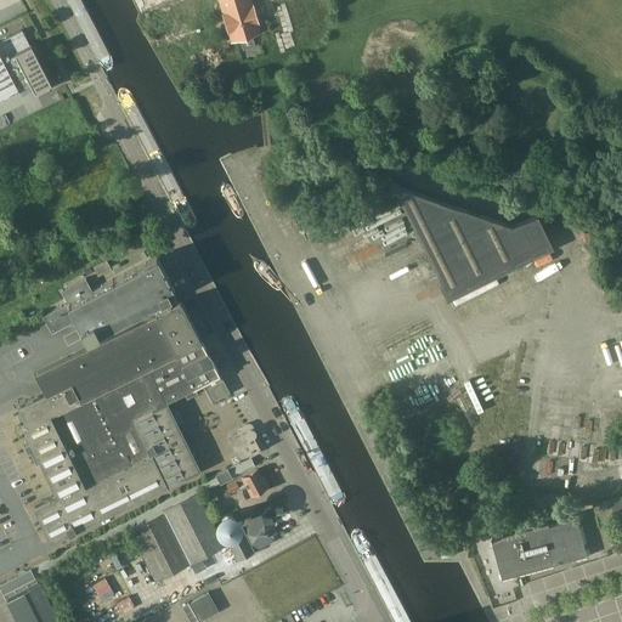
[(253,34),(260,33),(249,0),(219,0),(232,41),(239,39),(242,50),(255,45),(253,34)]
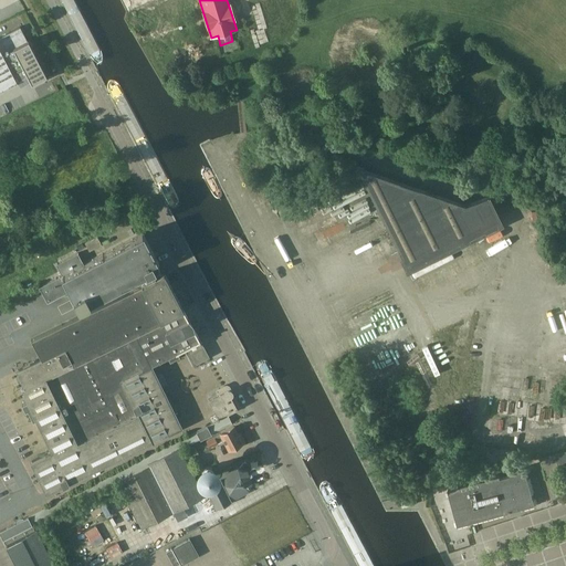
[(0,43),(0,87),(28,74),(32,82),(50,73),(31,38),(4,52),(0,43)]
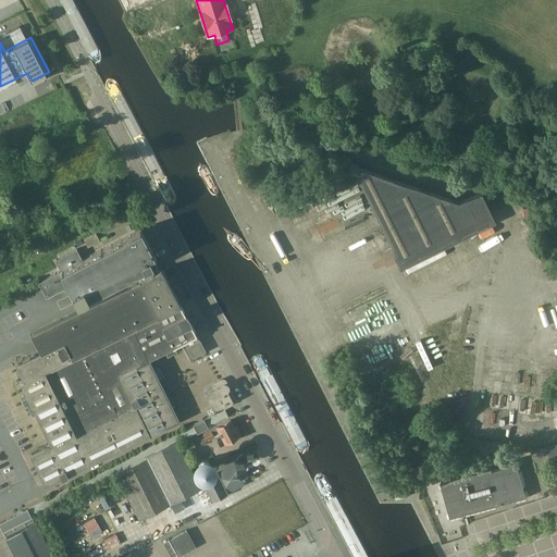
[(400,269),(471,233),(494,221),(490,213),(479,194),(459,203),(351,164),(400,269)]
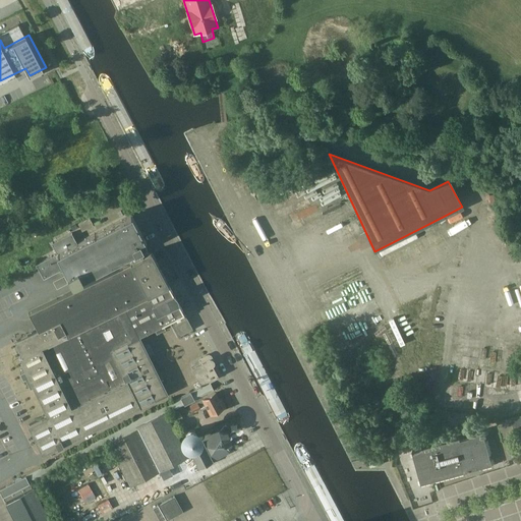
[(147,243),(130,213),(77,240),(72,230),(49,242),(53,252),(36,262),(37,265),(44,277),(64,267),(72,283),(147,243)]
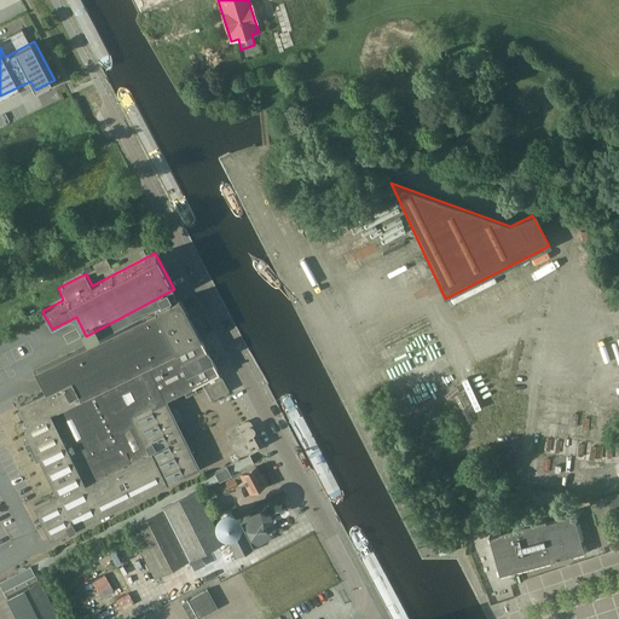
[(139,370),(175,352),(175,351),(200,337),(179,298),(154,311),(154,312),(39,372),(48,392),(21,408),(30,426),(24,429),(57,492),(35,503),(55,542),(166,484),(150,452),(149,452),(131,415),(155,403),(139,370)]
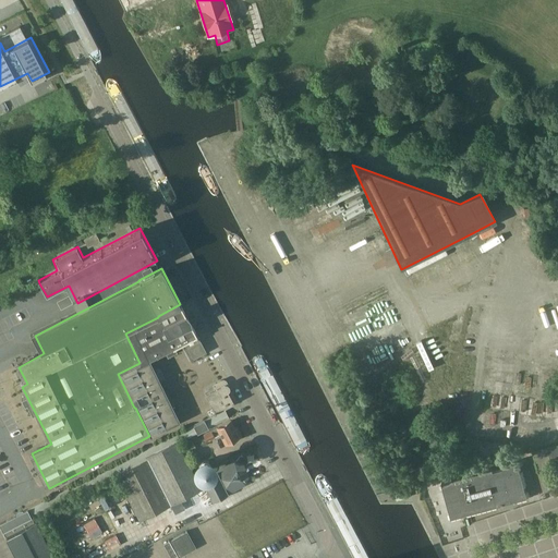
[(158,316),(158,317),(125,334),(140,363),(118,374),(134,408),(135,408),(149,436),(179,421),(149,360),(197,336),(180,304),(158,316)]
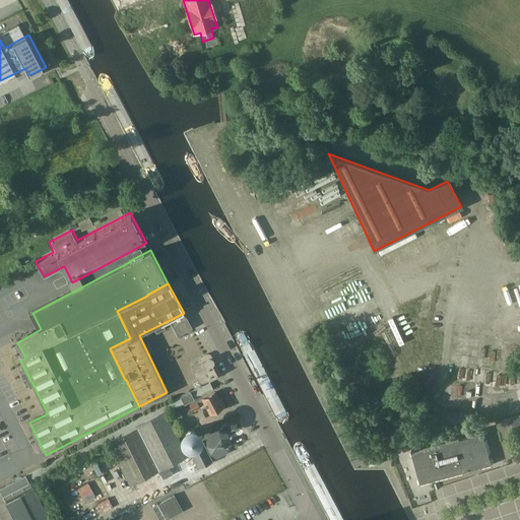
[(200,385),(218,376),(212,365),(213,364),(213,362),(213,360),(212,359),(210,358),(208,358),(191,367),(199,383),(200,384),(200,385)]
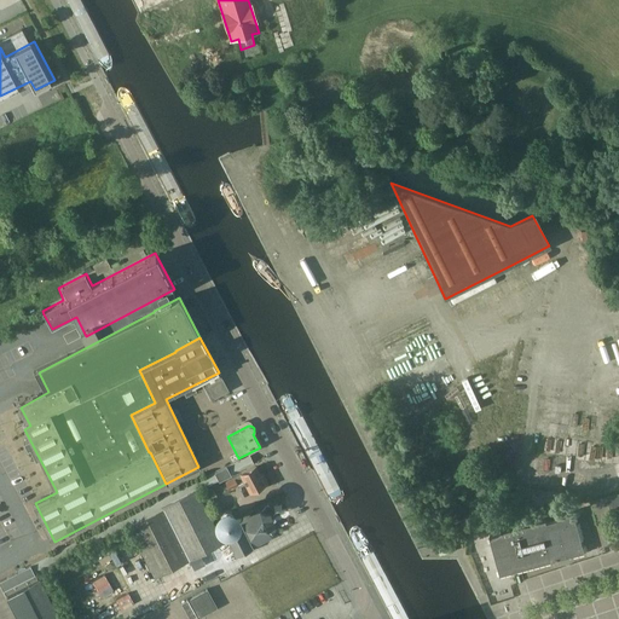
[(198,491),(255,464),(249,455),(195,482),(198,491)]
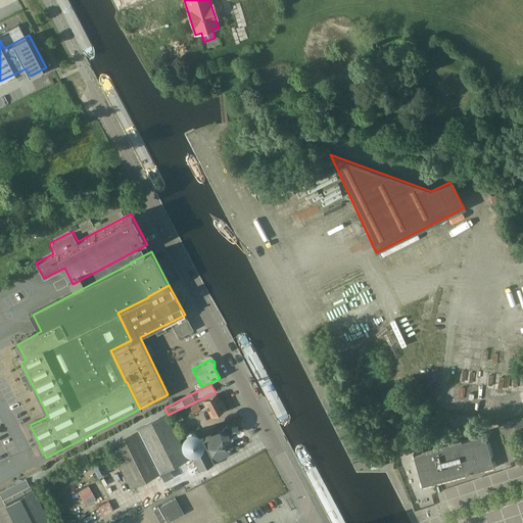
[(236,395),(240,405),(247,402),(243,393),(236,395)]
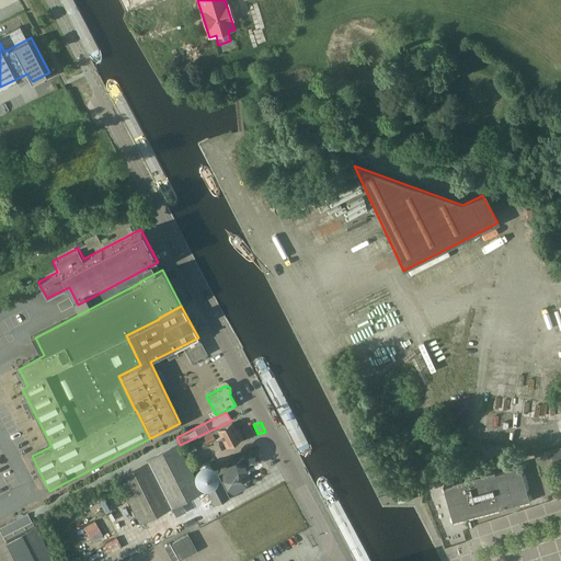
[(236,431),(231,423),(218,430),(204,437),(207,444),(221,436),(227,447),(242,438),(238,430),(236,431)]
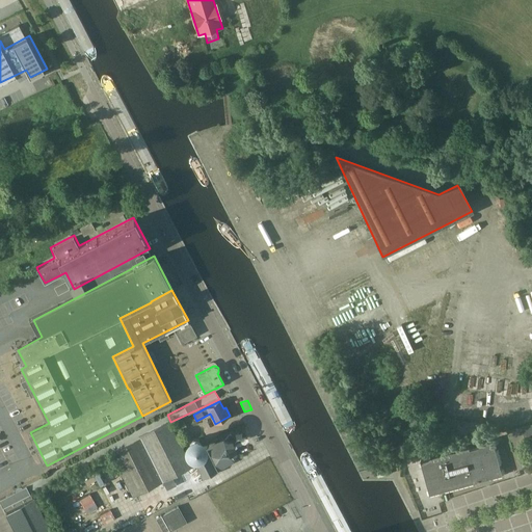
[(46,475),(26,485),(30,494),(111,452),(141,436),(140,434),(168,420),(170,423),(170,422),(167,415),(51,473),(46,475)]
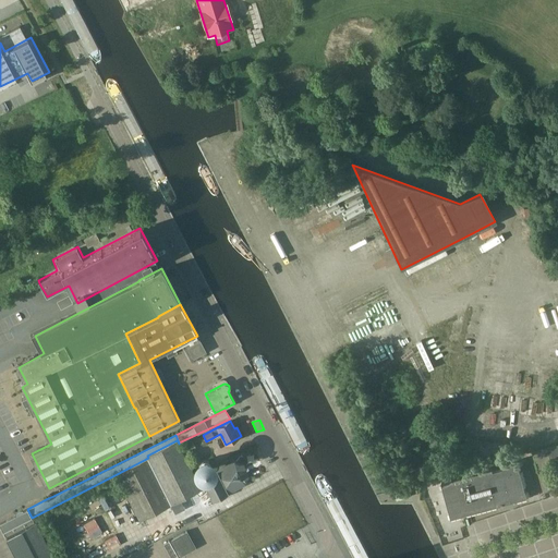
[(181,499),(202,489),(184,456),(196,450),(191,439),(179,445),(179,444),(177,440),(147,456),(148,458),(117,474),(140,521),(171,505),(181,499)]
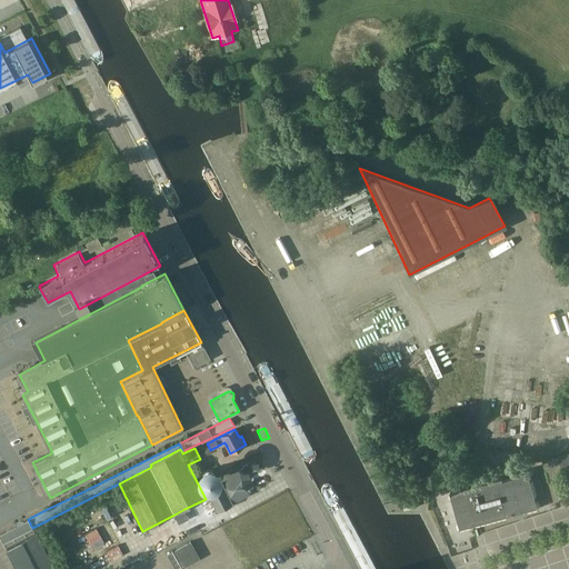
[(568,451),(543,459),(543,462),(548,478),(555,477),(558,476),(568,472),(568,451)]
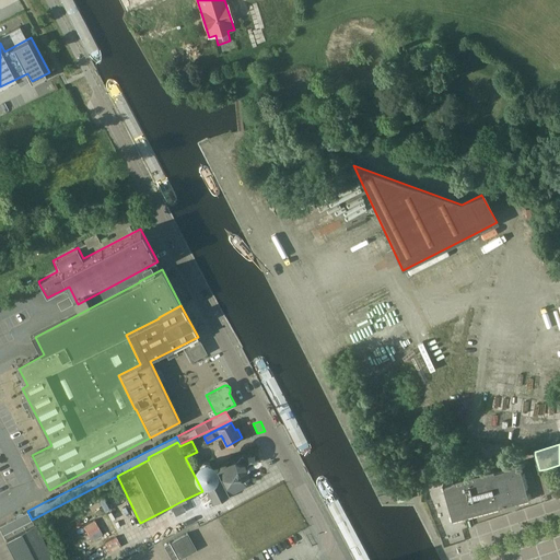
[(222,462),(236,455),(234,451),(220,456),(222,462)]
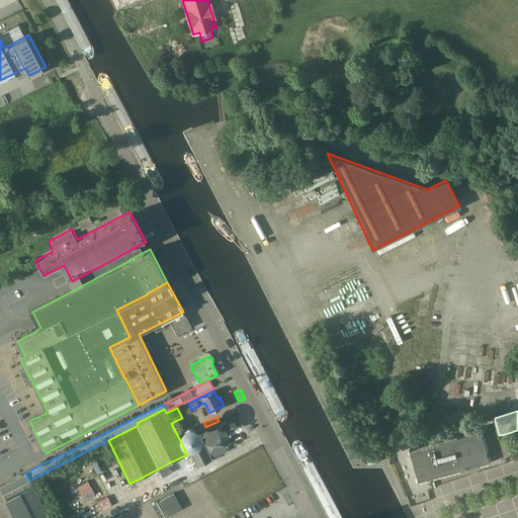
[(247,427),(256,424),(253,417),(245,420),(247,427)]
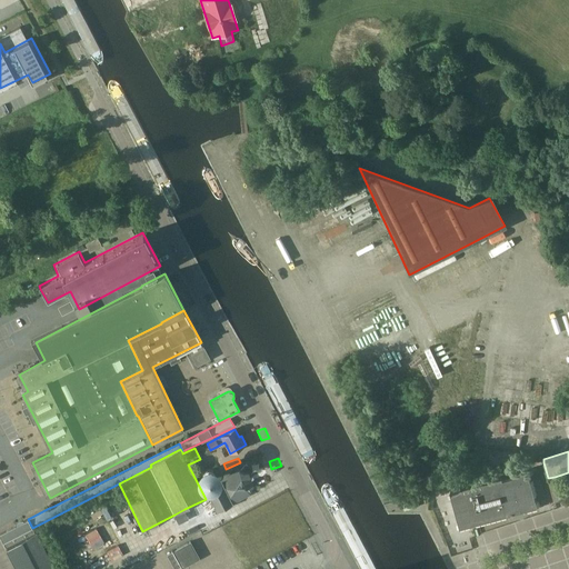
[(207,466),(202,468),(200,471),(199,475),(199,479),(200,481),(203,485),(207,486),(211,486),(213,485),(217,482),(219,480),(219,477),(218,472),(217,469),(213,467),(210,466),(207,466)]
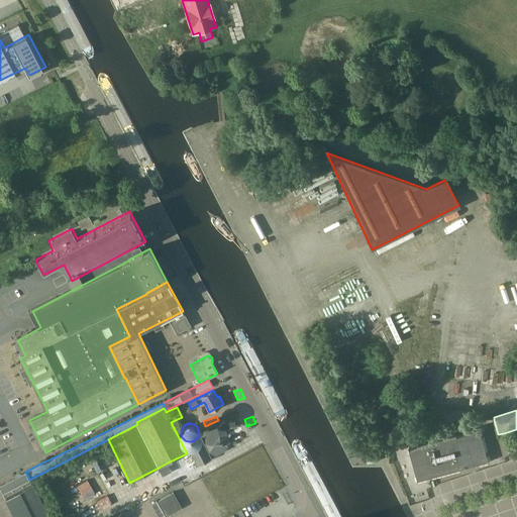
[(246,432),(246,425),(232,426),(233,433),(246,432)]
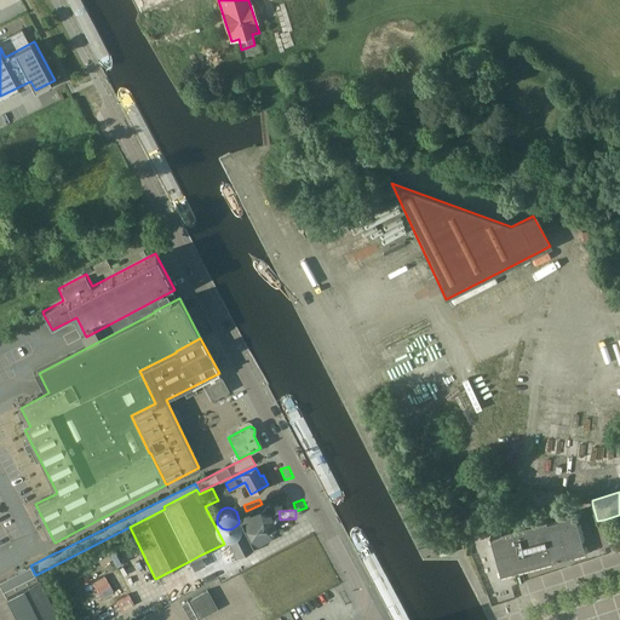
[(569,557),(586,552),(575,512),(491,535),(501,575),(558,560),(557,557),(568,554),(569,557)]
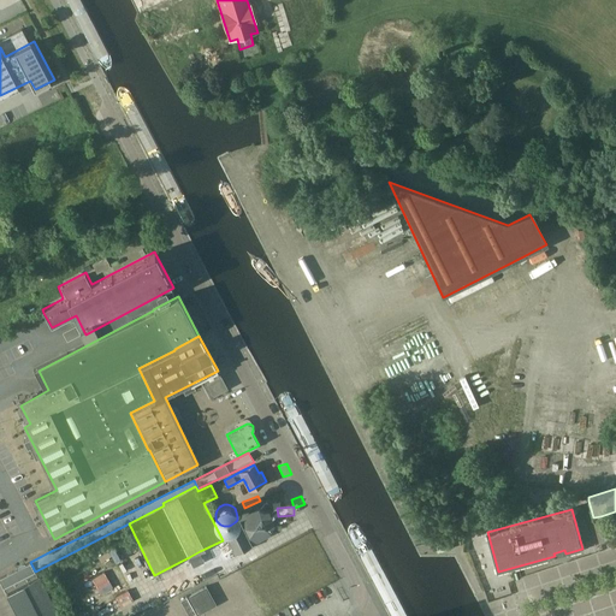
[(267,515),(259,510),(258,511),(258,510),(247,516),(246,517),(240,521),(221,529),(223,531),(235,554),(234,554),(235,555),(253,545),(259,542),(271,535),(274,527),(267,515)]
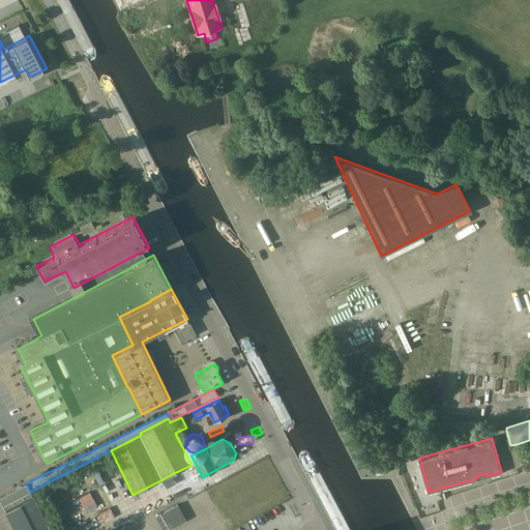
[(517,444),(510,445),(517,467),(526,465),(520,443),(517,444)]
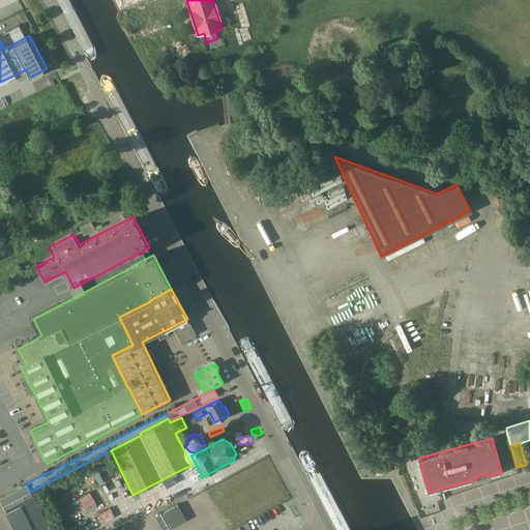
[(376,476),(388,473),(387,467),(375,470),(376,476)]
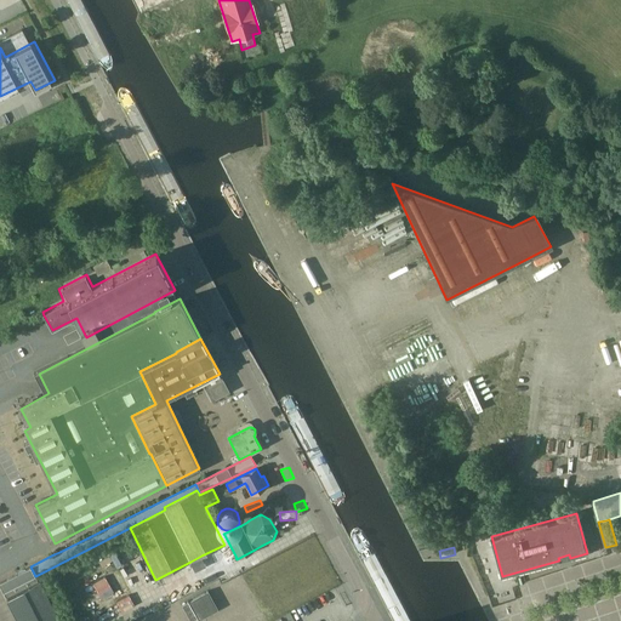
[(114,552),(110,559),(125,569),(130,563),(114,552)]
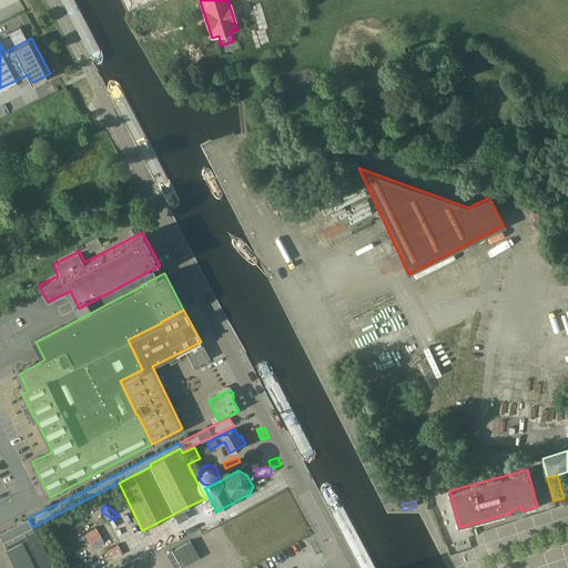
[(184,508),(174,514),(179,521),(189,516),(184,508)]
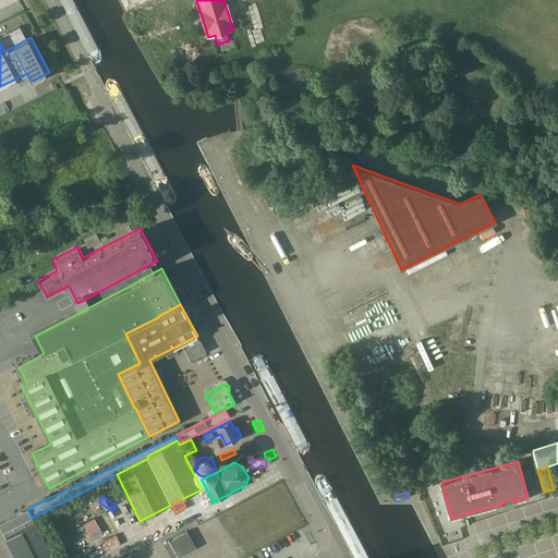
[(32,518),(27,509),(0,522),(0,526),(4,537),(15,557),(53,557),(36,522),(34,522),(32,518)]
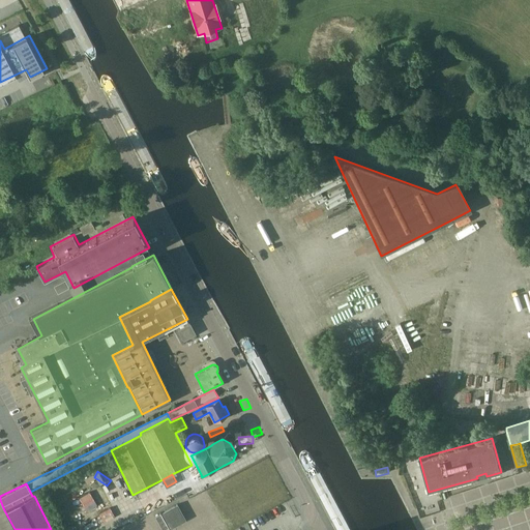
[(115,501),(119,495),(108,487),(104,493),(115,501)]
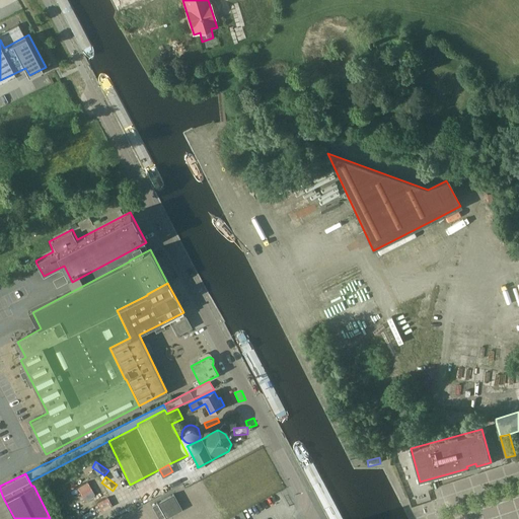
[(110,507),(114,513),(149,497),(146,491),(110,507)]
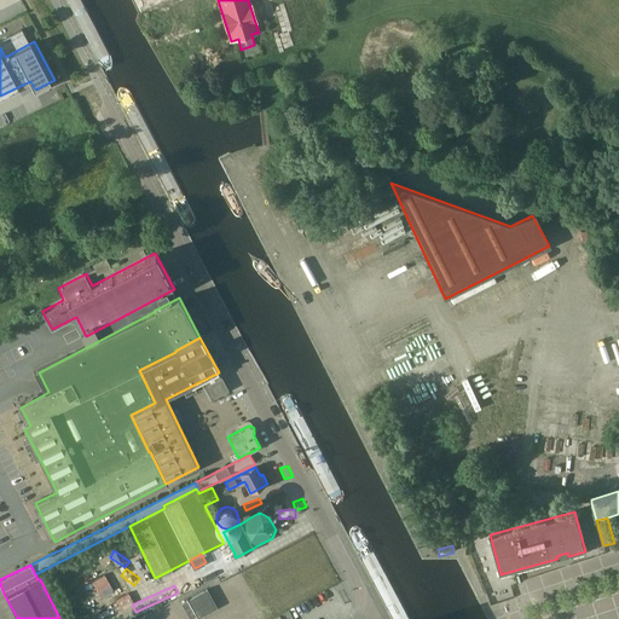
[(207,590),(181,603),(190,618),(196,618),(218,608),(207,590)]
